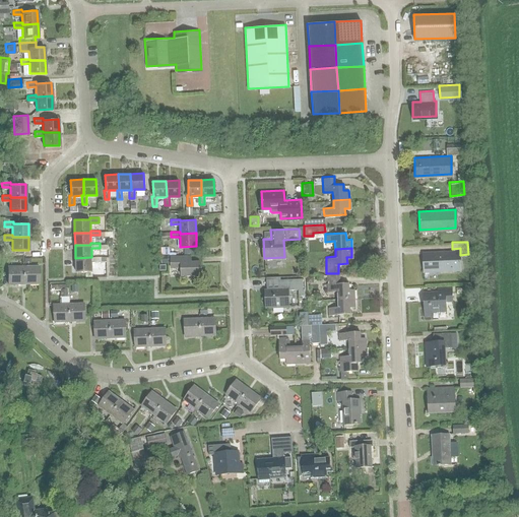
[(459,268),(458,250),(423,252),(423,270),(459,268)]
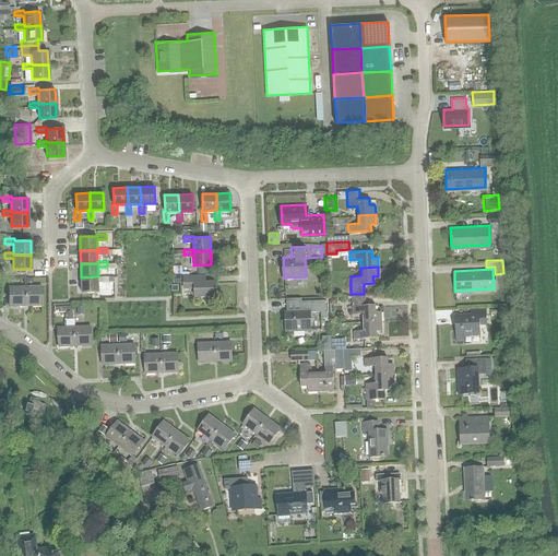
[(98,280),(107,280),(107,274),(98,275),(98,276),(81,278),(81,292),(98,291),(98,280)]
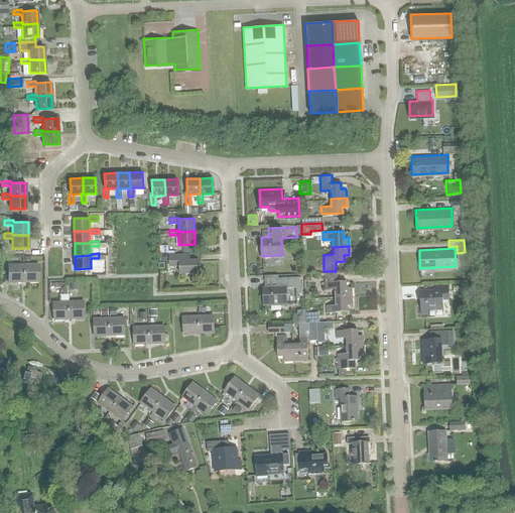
[(179,272),(199,271),(199,258),(184,259),(184,253),(168,253),(168,264),(178,264),(179,272)]
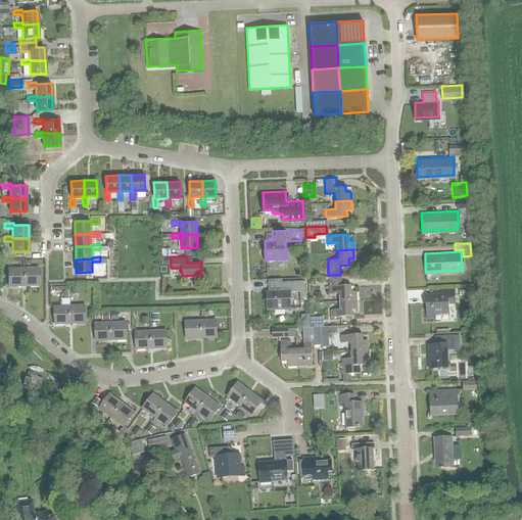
[(22,284),(38,284),(38,266),(22,267),(22,284)]
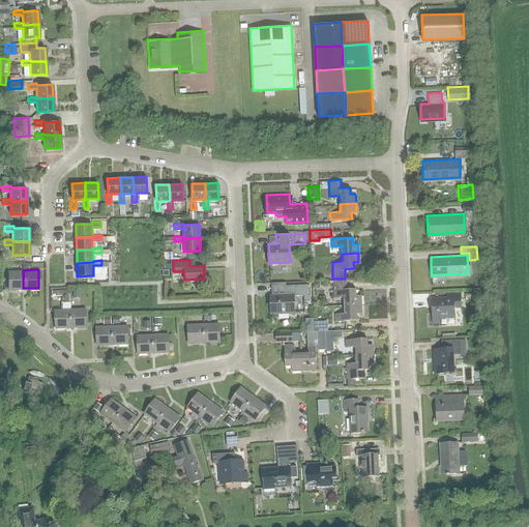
[(7,288),(23,288),(23,270),(7,270),(7,288)]
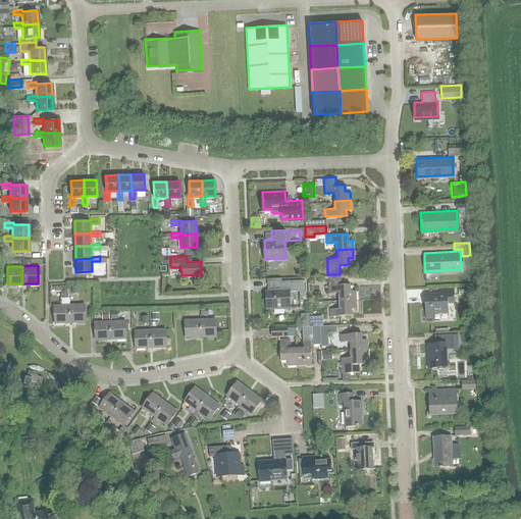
[(350,282),(340,283),(340,274),(327,274),(328,292),(337,291),(339,299),(355,298),(355,289),(350,290),(350,282)]
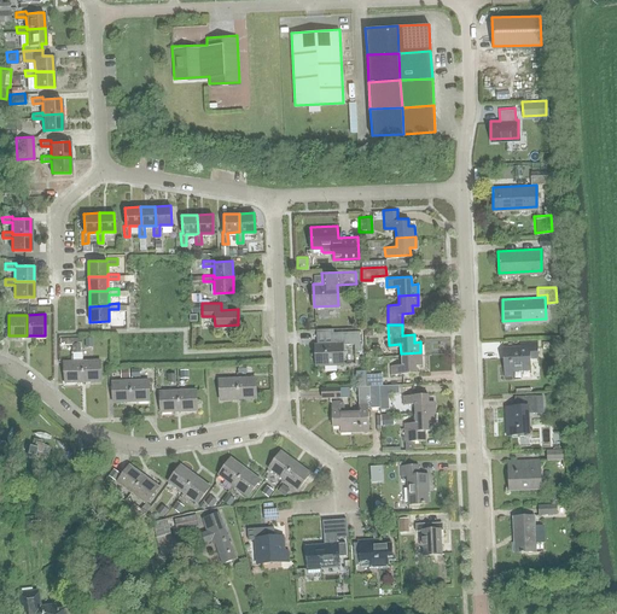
[(341,363),(341,343),(354,343),(354,350),(360,349),(360,341),(359,341),(359,329),(331,331),(332,340),(315,341),(316,364),(341,363)]
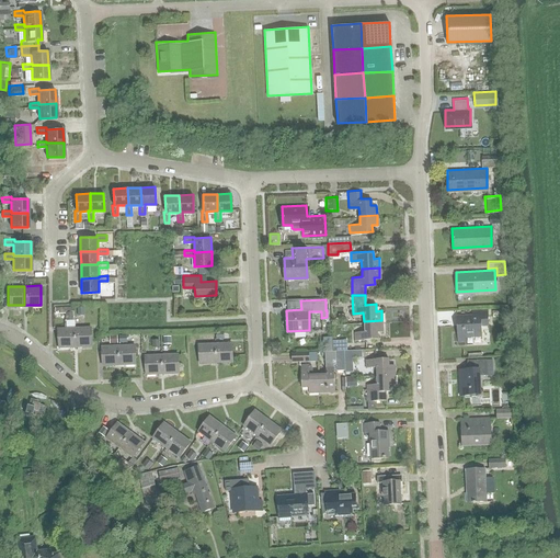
[(480,323),(488,322),(487,309),(471,310),(471,318),(456,319),(457,339),(466,339),(465,334),(481,333),(480,323)]
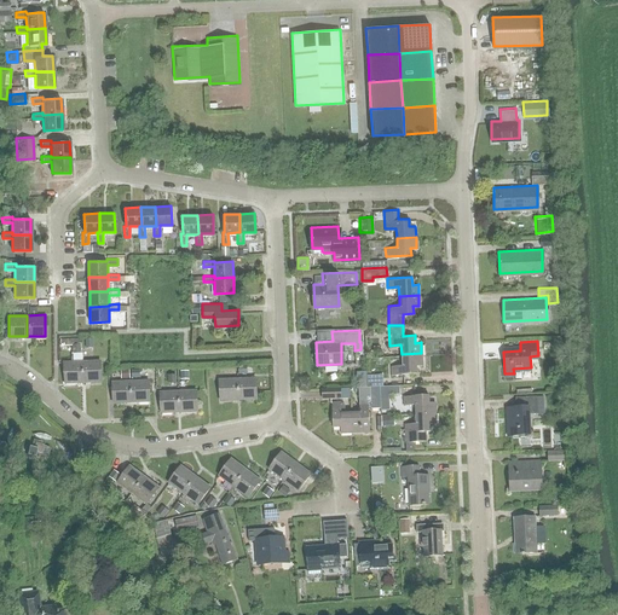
[(391,364),(391,373),(416,372),(416,364),(422,364),(421,353),(402,354),(402,364),(391,364)]
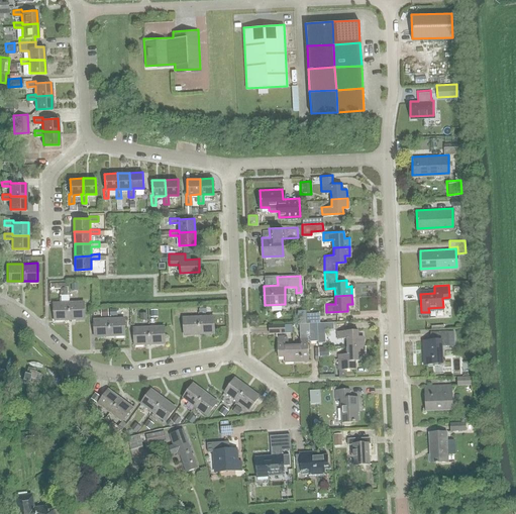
[(54,318),(69,318),(68,300),(53,301),(54,318)]
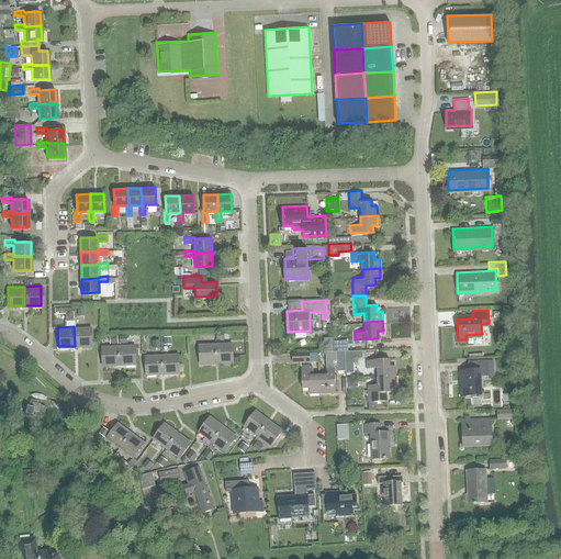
[(75,346),(91,345),(90,326),(74,326),(75,346)]
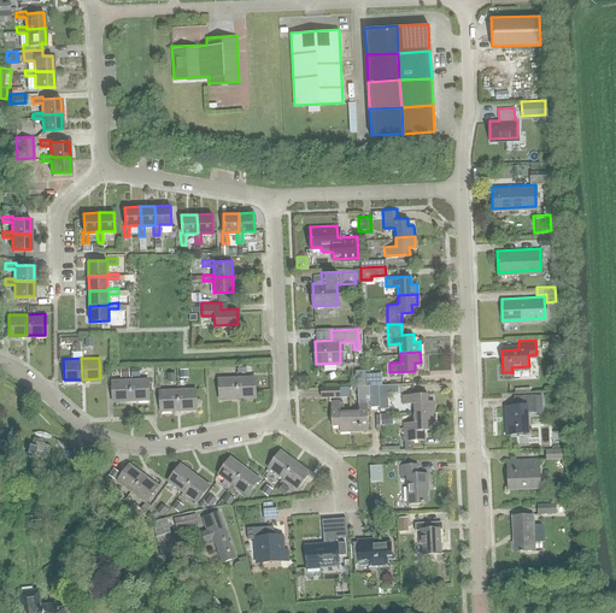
[(377,383),(381,383),(380,372),(364,373),(365,383),(377,383)]
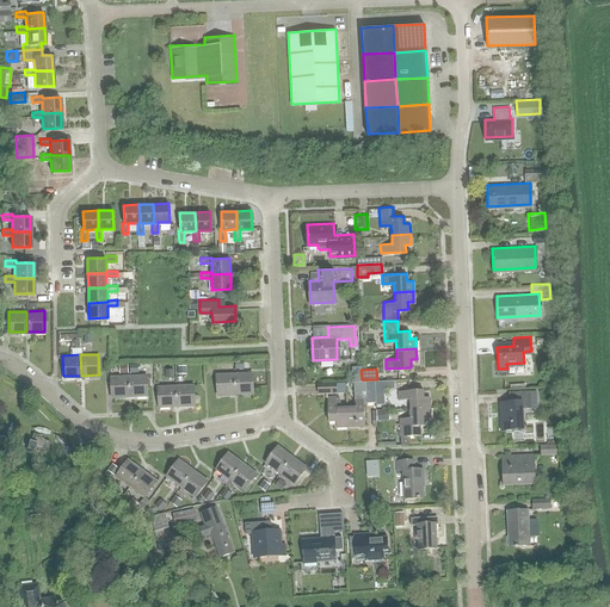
[(234,392),(253,391),(252,371),(234,372),(234,392)]
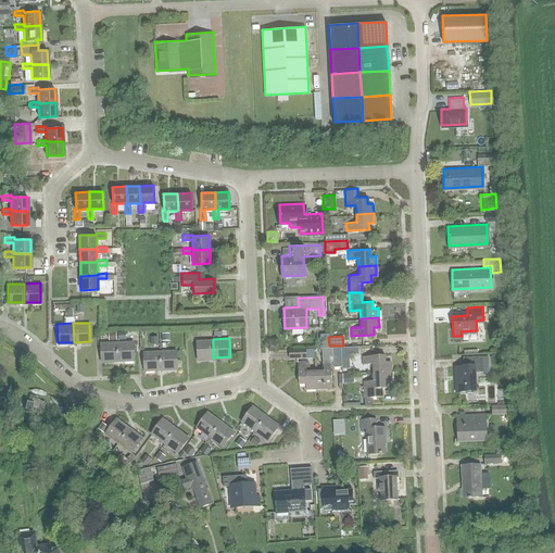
[(197,359),(213,357),(213,339),(196,339),(197,359)]
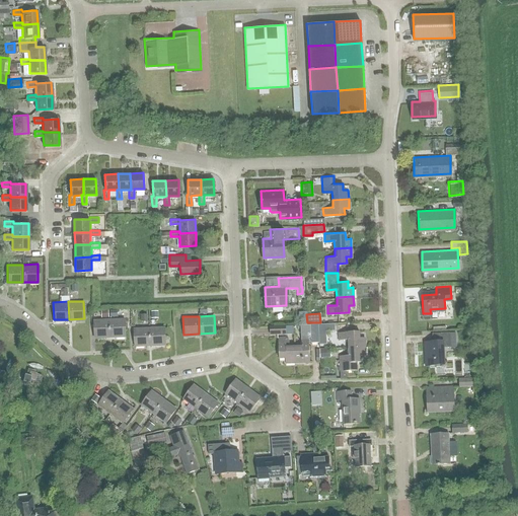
[(109,336),(125,335),(124,317),(108,318),(109,336)]
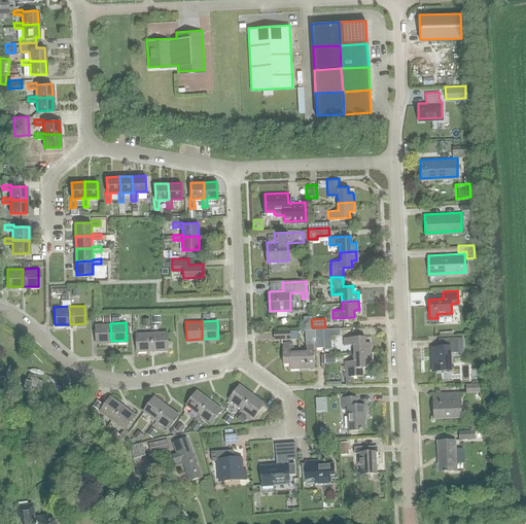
[(96,341),(111,341),(110,323),(95,323),(96,341)]
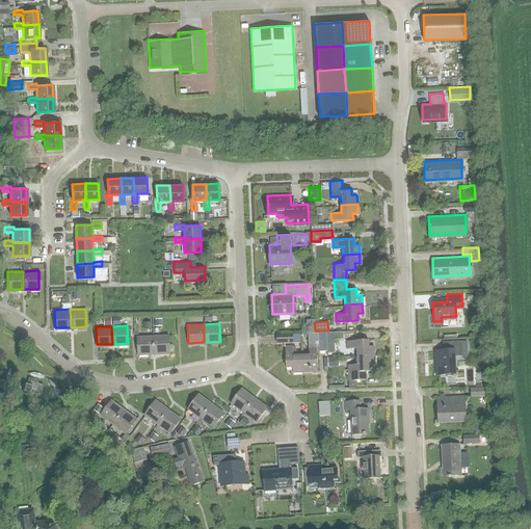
[(317,370),(316,344),(317,349),(325,349),(324,331),(308,332),(309,353),(300,353),(301,370),(317,370)]
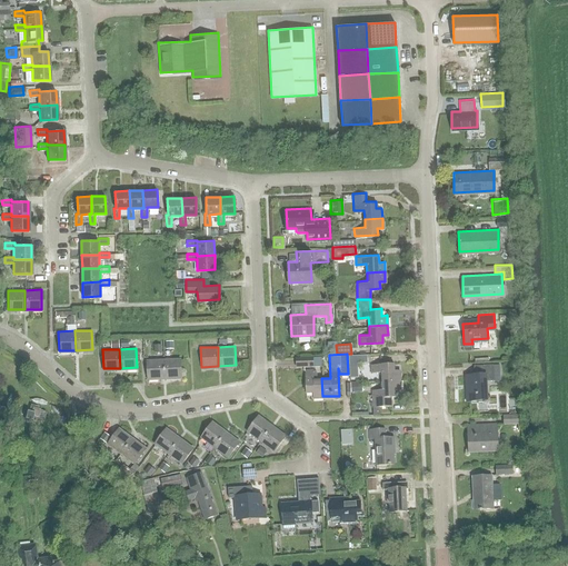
[(296,365),(312,365),(311,356),(296,356),(296,365)]
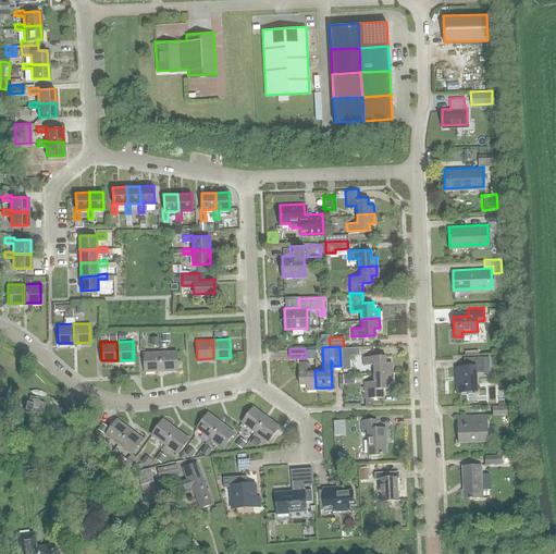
[(160,369),(176,368),(175,349),(159,351),(160,369)]
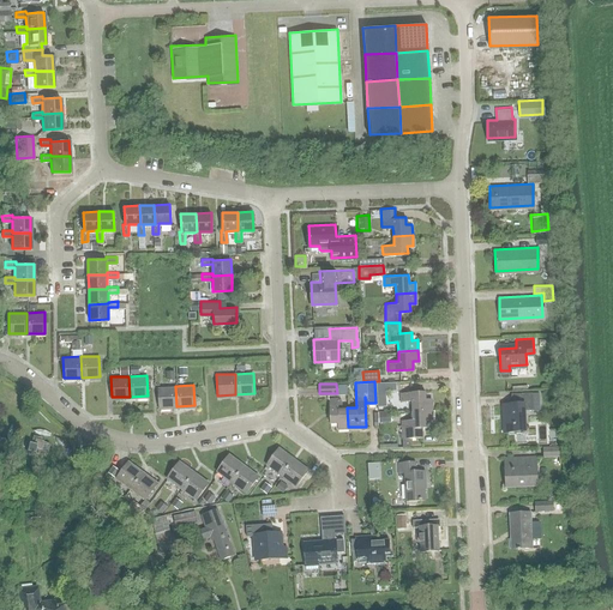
[(158,408),(176,406),(175,386),(157,387),(158,408)]
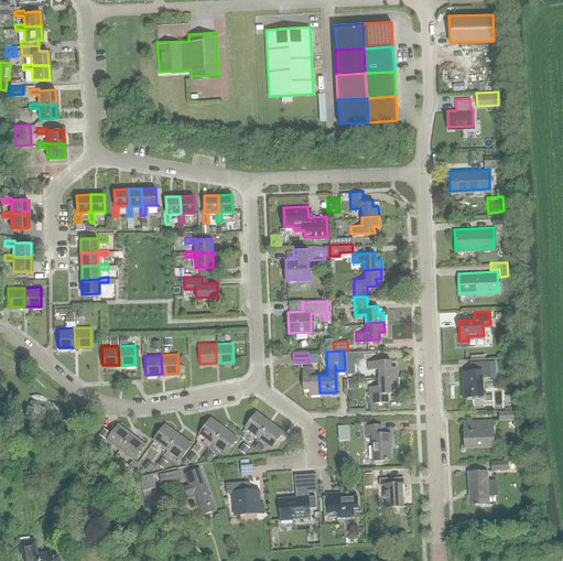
[(378,376),(396,375),(396,365),(390,365),(390,358),(367,359),(367,368),(378,367),(378,376)]
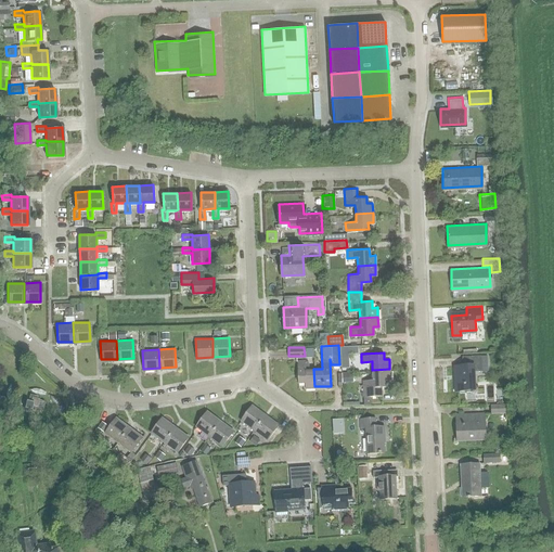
[(474,370),(480,369),(480,354),(461,355),(462,363),(453,364),(454,389),(474,388),(474,370)]
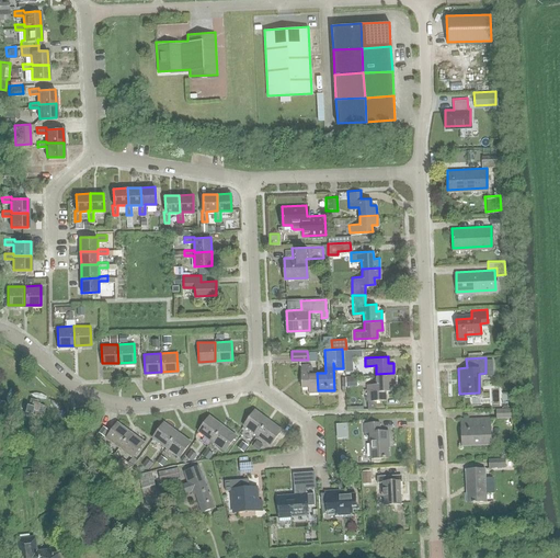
[(318,390),(317,373),(308,373),(308,363),(299,363),(300,386),(308,386),(308,391),(318,390)]
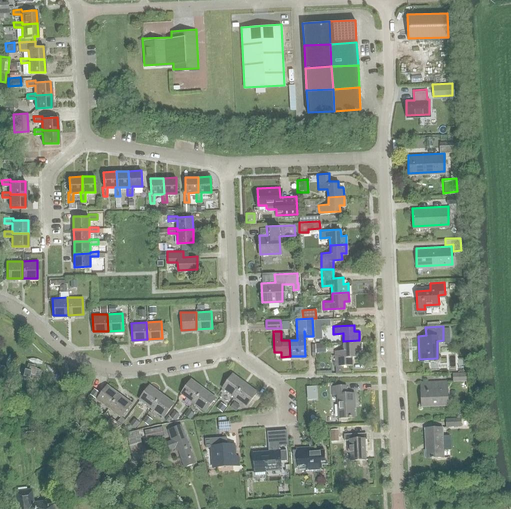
[(355,349),(360,349),(359,340),(343,341),(343,349),(334,349),(334,364),(340,364),(351,363),(350,363),(350,356),(355,355),(355,349)]
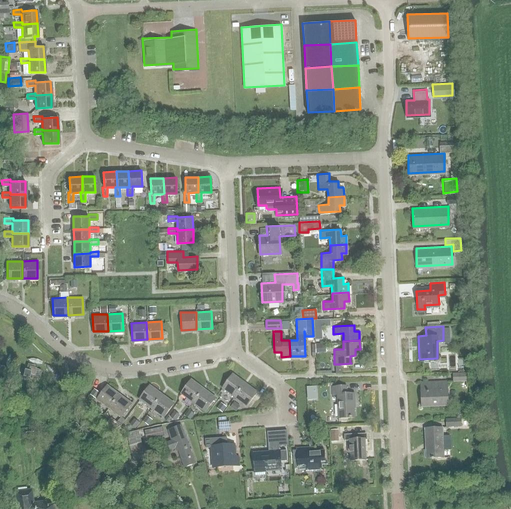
[(314,342),(315,351),(325,351),(325,341),(314,342)]
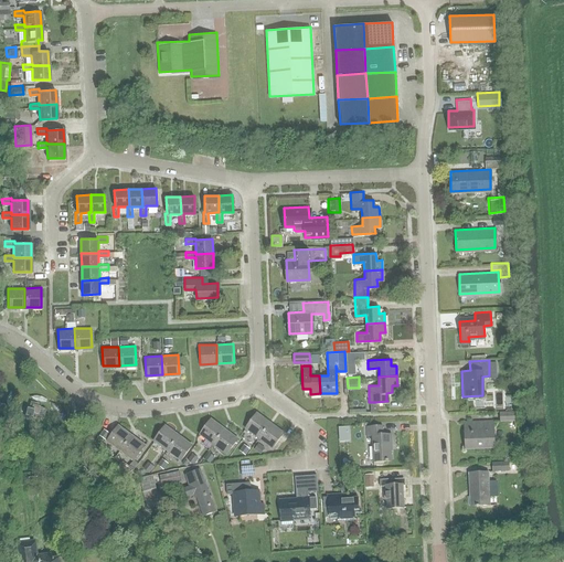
[(32,411),(36,412),(39,404),(36,404),(38,401),(29,400),(28,406),(25,406),(24,413),(31,415),(32,411)]
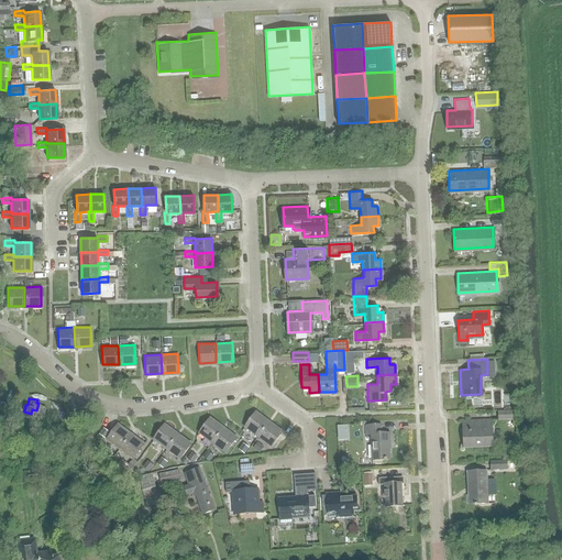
[(497,417),(514,417),(514,408),(497,409),(497,417)]
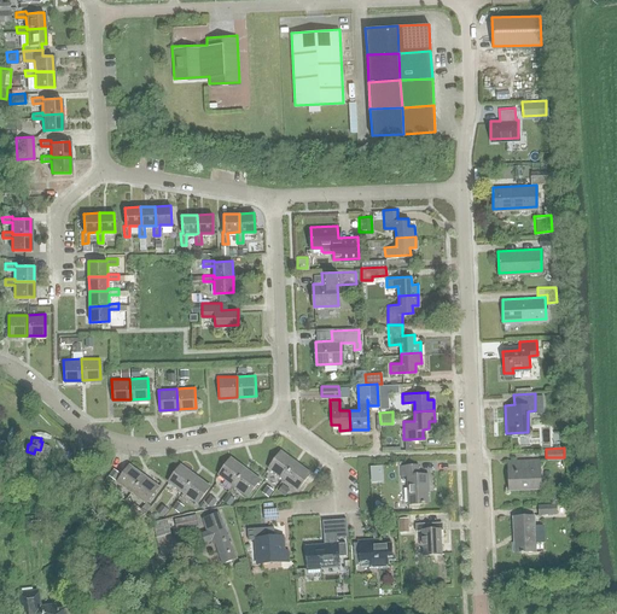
[(283,477),(295,460),(280,449),(267,466),(283,477)]
